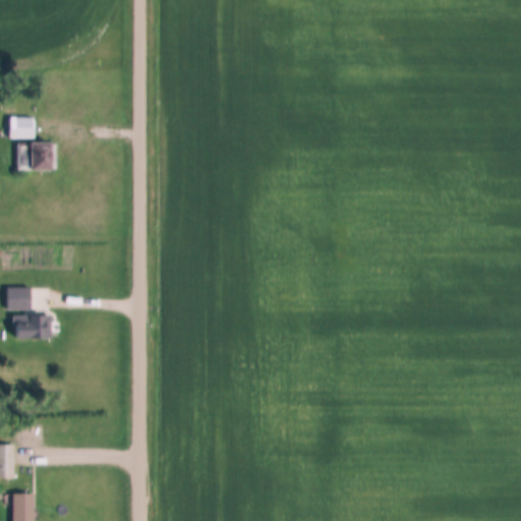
[(37,116),(9,116),(9,137),(37,137),(37,116)]
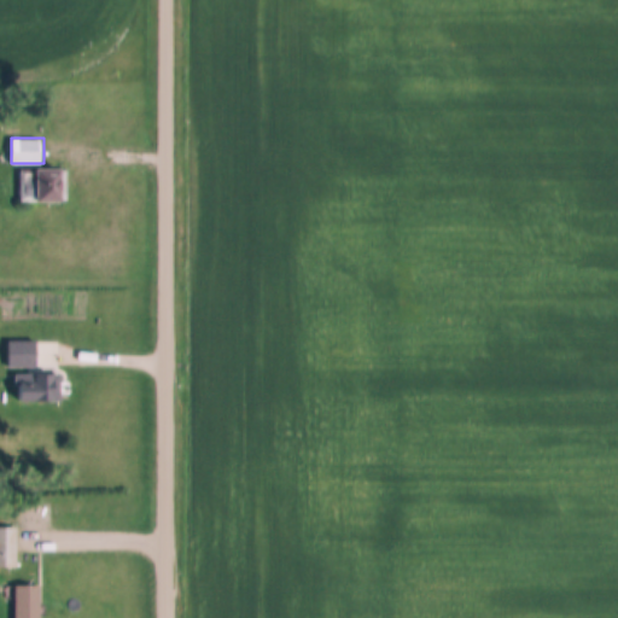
[(40,367),(40,340),(6,340),(6,367),(40,367)]
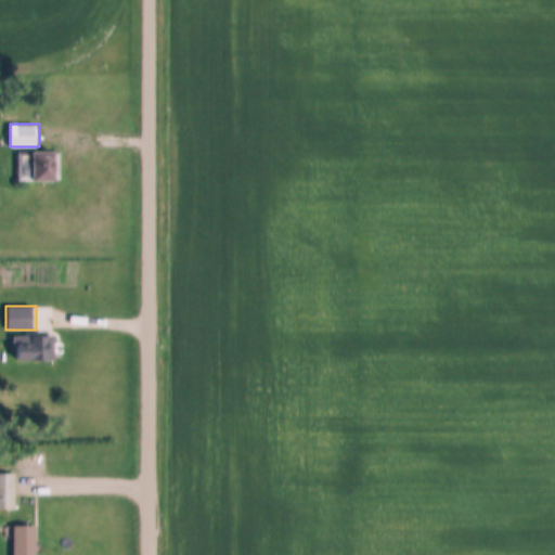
[(49,359),(49,335),(16,335),(15,358),(49,359)]
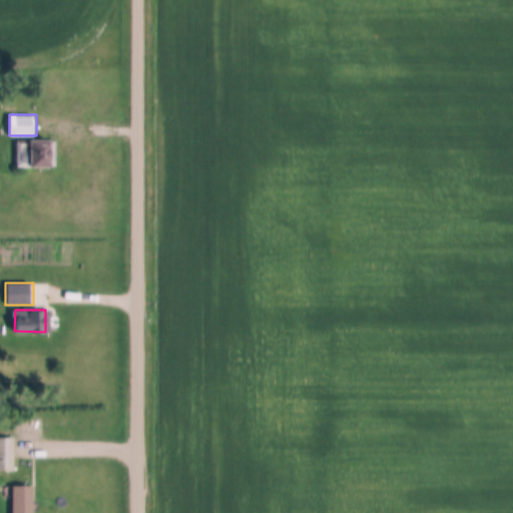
[(0,469),(15,470),(15,437),(0,436),(0,469)]
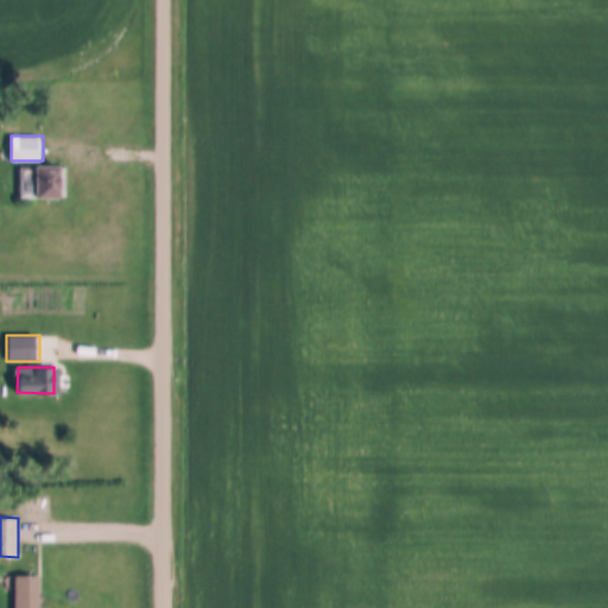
[(38,607),(39,575),(16,575),(14,607),(38,607)]
